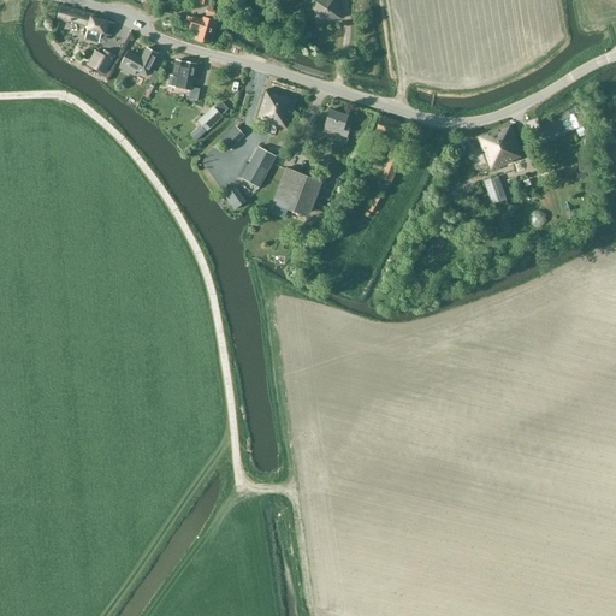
[(312,0),(315,23),(342,19),(338,0),(312,0)]
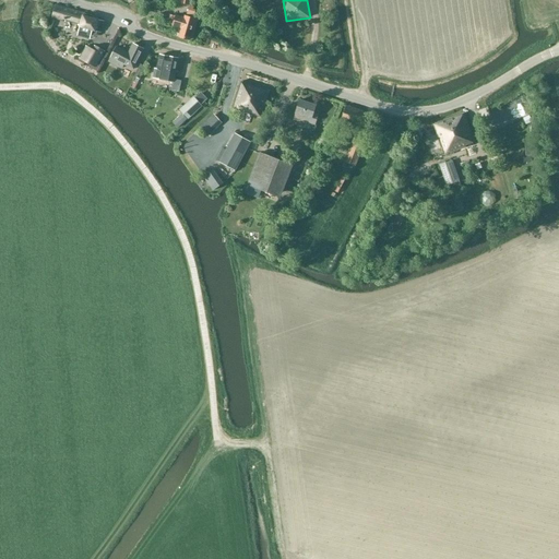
[(56,6),(52,19),(66,22),(66,21),(80,25),(79,27),(79,28),(76,36),(90,39),(91,37),(94,38),(98,35),(99,33),(100,33),(104,22),(83,16),(84,13),(56,6)]
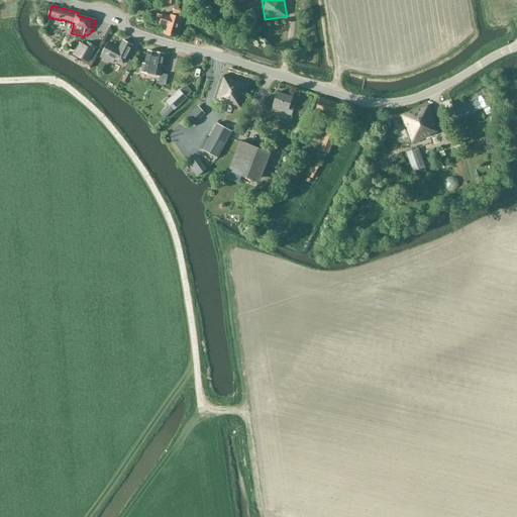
[(175,38),(182,17),(171,15),(170,17),(163,14),(160,24),(168,27),(165,34),(175,38)]
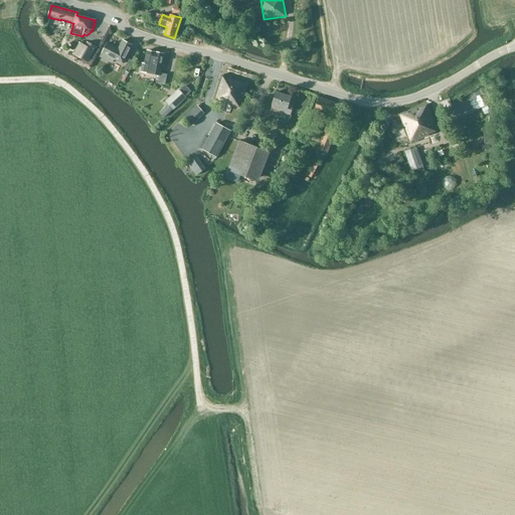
[(93,40),(99,42),(103,31),(97,29),(93,40)]
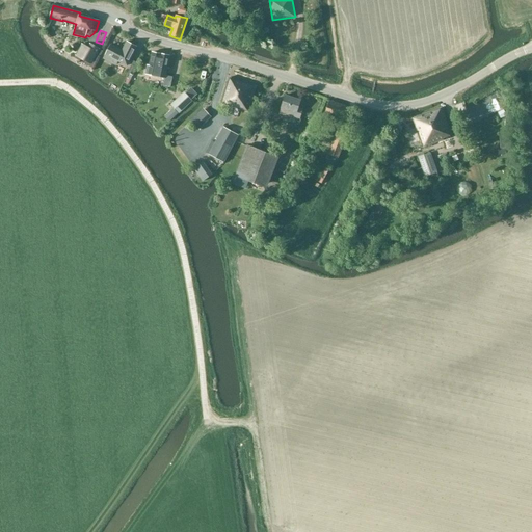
[(130,60),(136,48),(127,43),(122,51),(110,46),(104,59),(116,65),(117,62),(127,67),(130,60)]
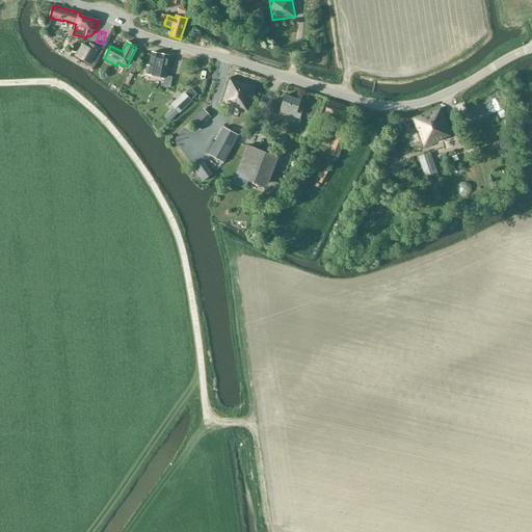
[(88,49),(87,48),(81,59),(90,64),(97,53),(96,53),(98,49),(90,45),(88,49)]
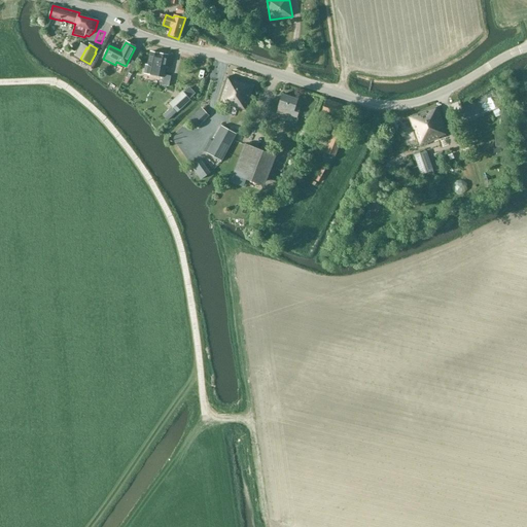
[(150,51),(146,74),(159,77),(160,75),(164,76),(168,56),(150,51)]
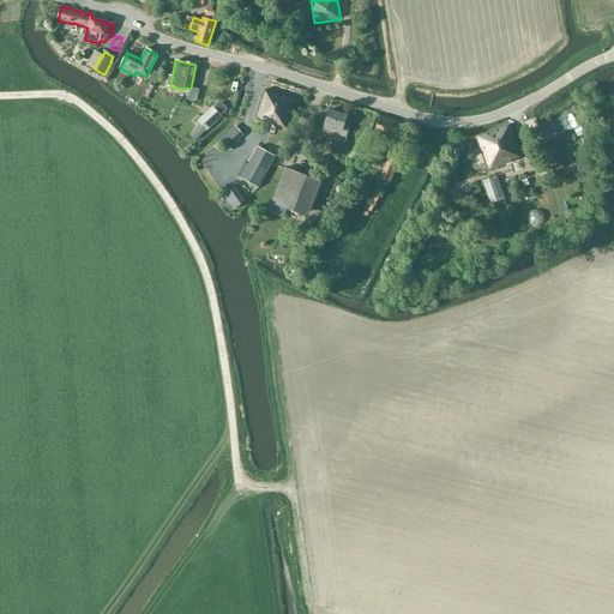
[(287,128),(295,101),(264,89),(252,130),(274,137),(277,126),(287,128)]
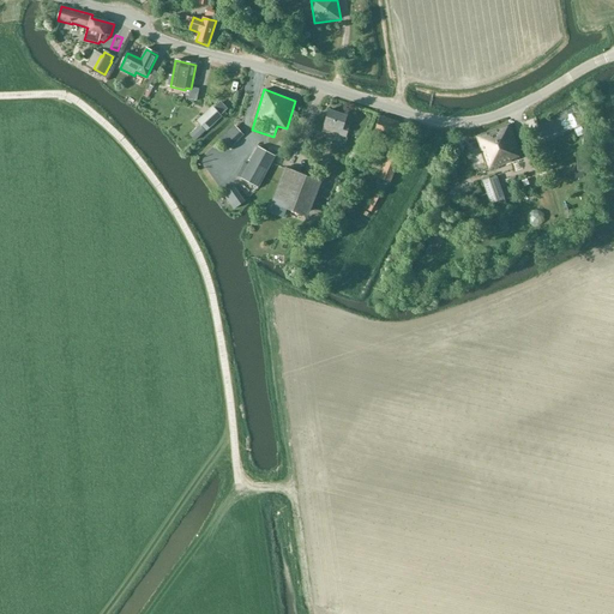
[(197,121),(200,125),(205,131),(206,132),(223,116),(214,107),(212,106),(197,121)]
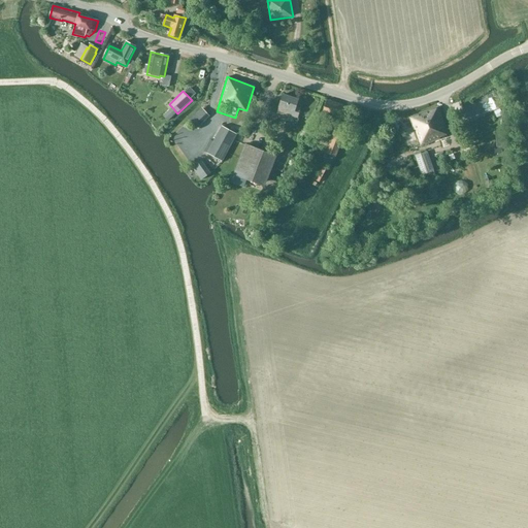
[(283,95),(278,108),(294,112),(296,108),(299,100),(283,95)]
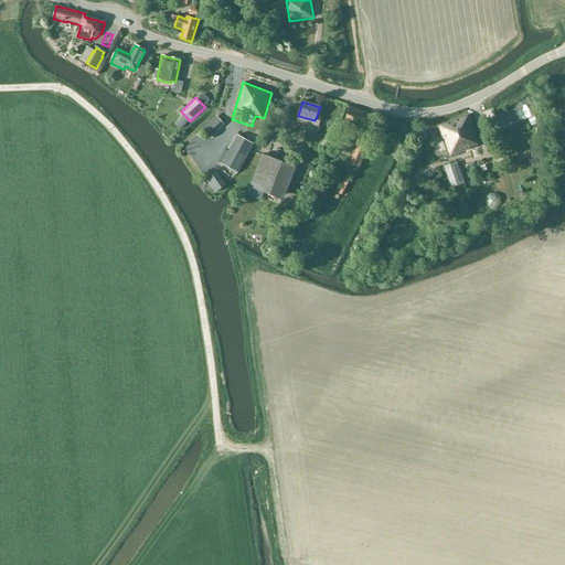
[(181,115),(173,121),(178,127),(185,121),(181,115)]
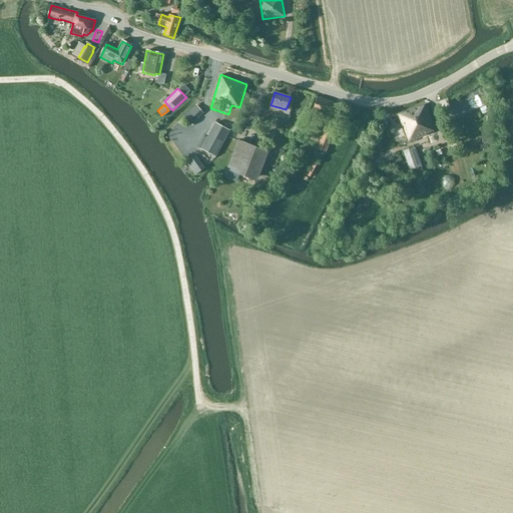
[(435,130),(426,104),(398,114),(409,142),(428,136),(427,134),(435,130)]
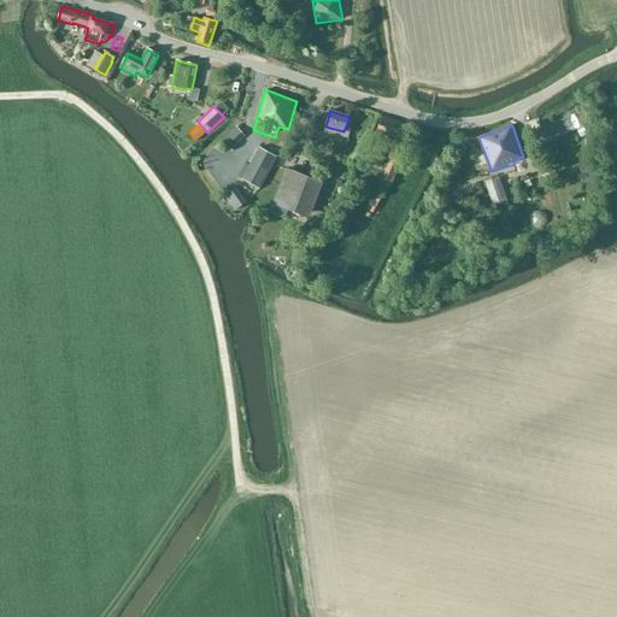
[(351,128),(346,127),(344,131),(325,127),(323,133),(338,139),(339,135),(348,139),(351,128)]
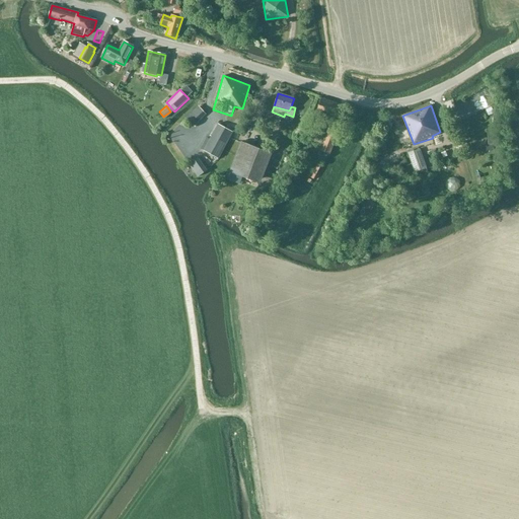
[(201,149),(204,150),(203,151),(218,159),(232,133),(217,124),(209,139),(207,138),(201,149)]
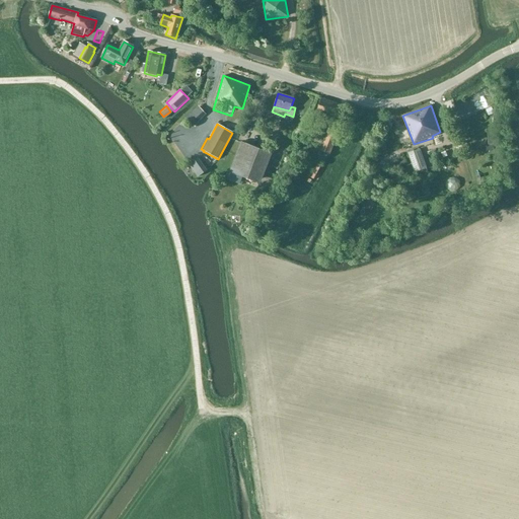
[(330,155),(341,130),(330,126),(319,151),(330,155)]
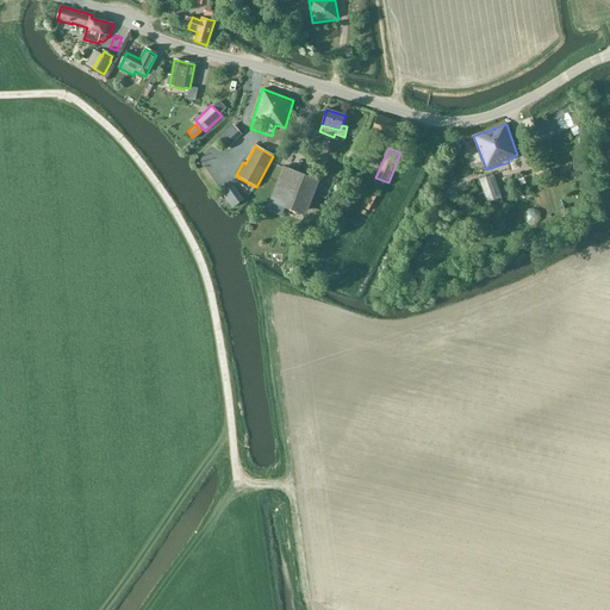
[(305,216),(319,181),(284,167),(269,201),(305,216)]
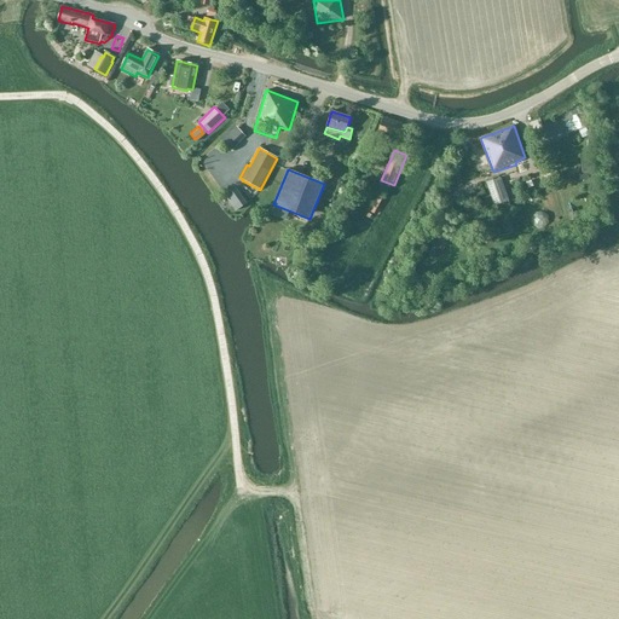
[(495,206),(509,201),(501,178),(487,183),(495,206)]
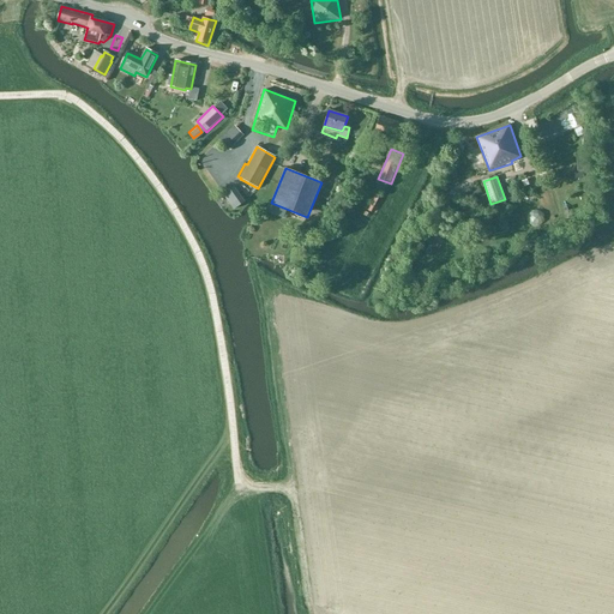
[(246,202),(234,185),(222,193),(234,210),(246,202)]
